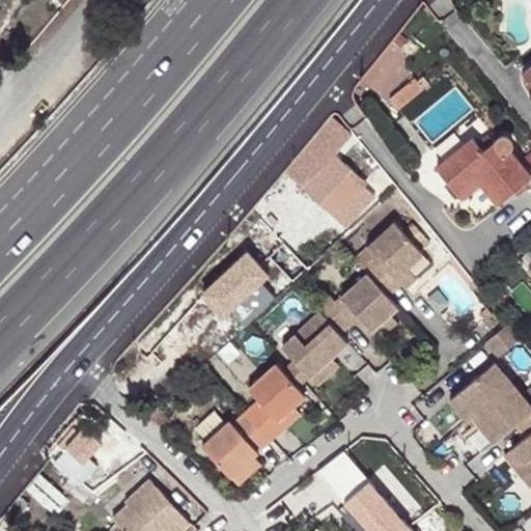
[(486,133),(475,142),(483,151),(495,143),(486,133)]
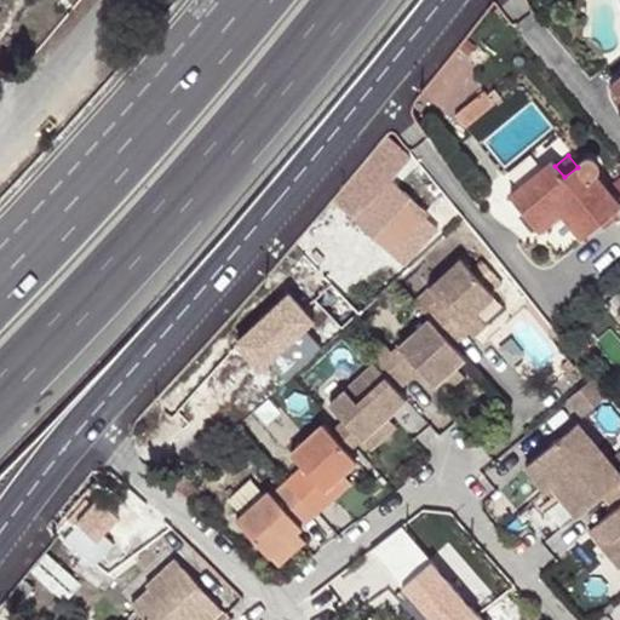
[(541,228),(561,213),(572,205),(592,229),(619,205),(596,174),(598,170),(598,165),(596,160),(590,158),(585,158),(579,162),(578,167),(564,177),(555,166),(552,161),(512,193),(541,228)]
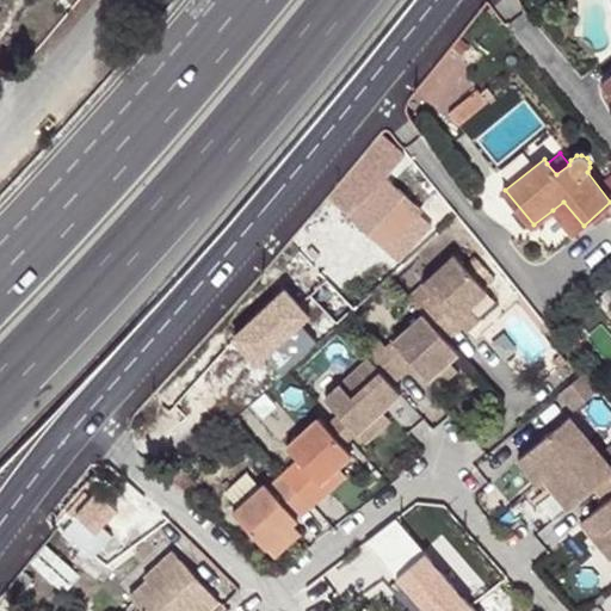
[(386,248),(389,245),(418,211),(421,208),(386,177),(351,217),(386,248)]
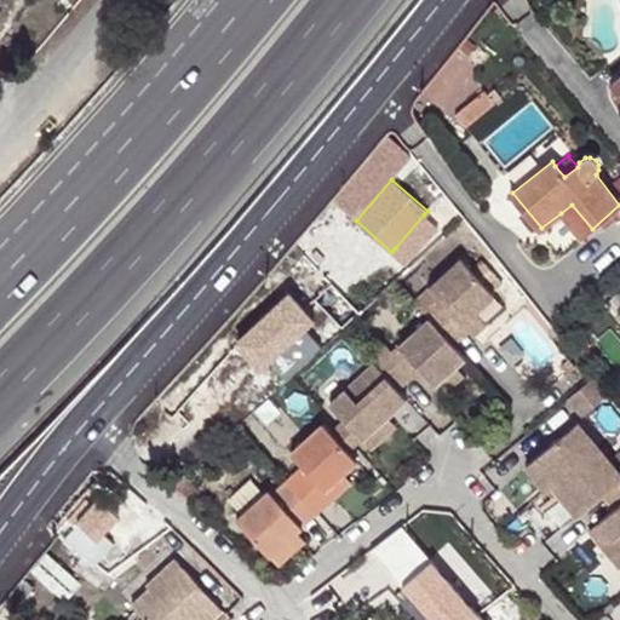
[(363,193),(349,181),(332,200),(349,214),(351,216),(359,207),(354,204),(363,193)]
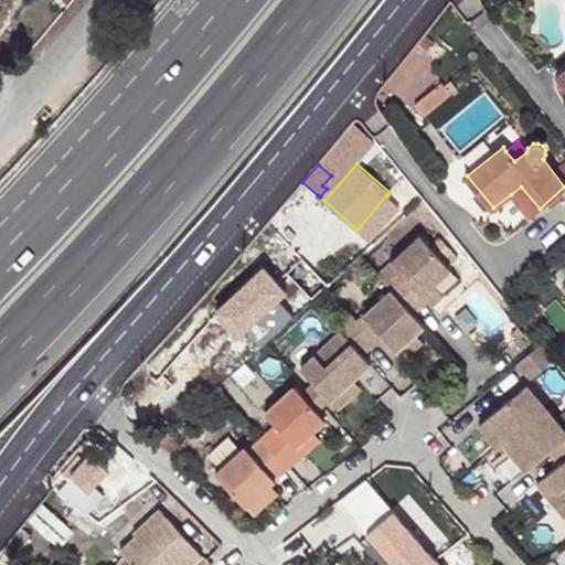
[(318,195),(302,182),(296,189),(286,202),(301,214),(318,195)]
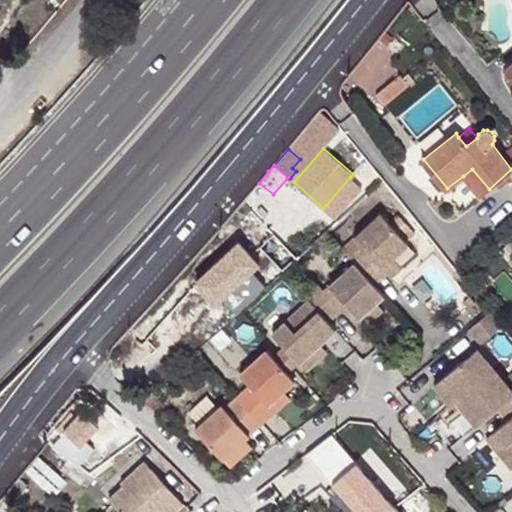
[(472,169),(463,176),(479,197),(489,189),(472,169)]
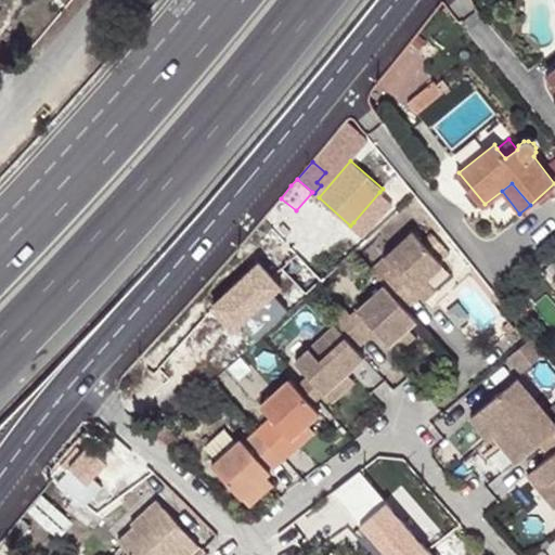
[(379,192),(353,222),(363,231),(389,202),(379,192)]
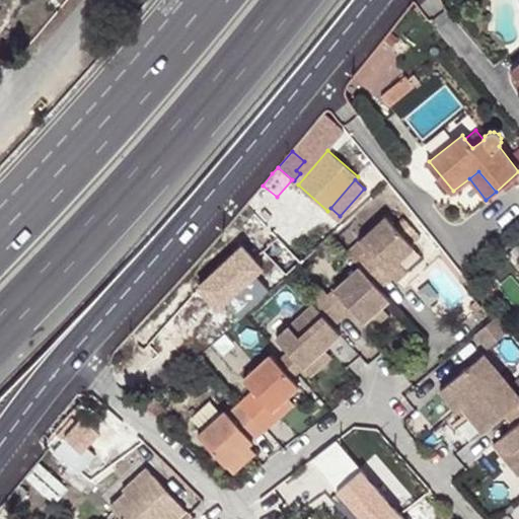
[(277,197),(263,186),(252,197),(262,205),(267,209),(277,197)]
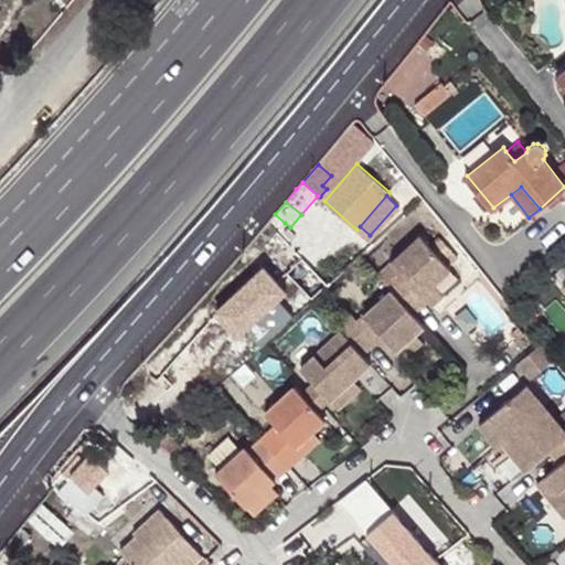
[(275,214),(267,224),(277,233),(285,223),(275,214)]
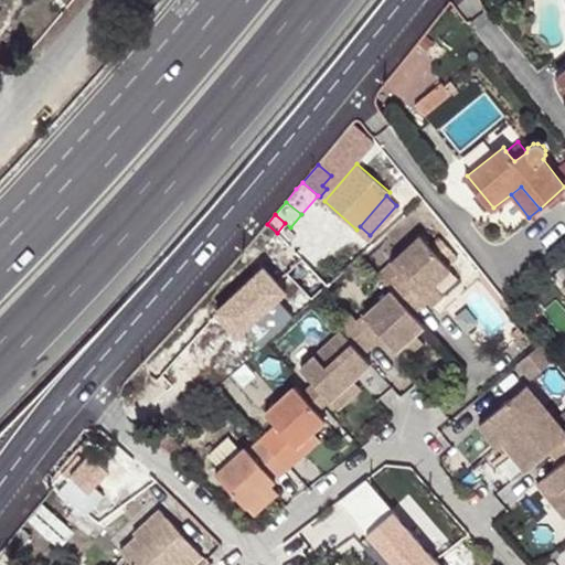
[(401,273),(387,285),(392,289),(414,313),(428,301),(423,295),(435,284),(450,268),(440,257),(436,252),(432,247),(422,236),(392,262),(401,273)]
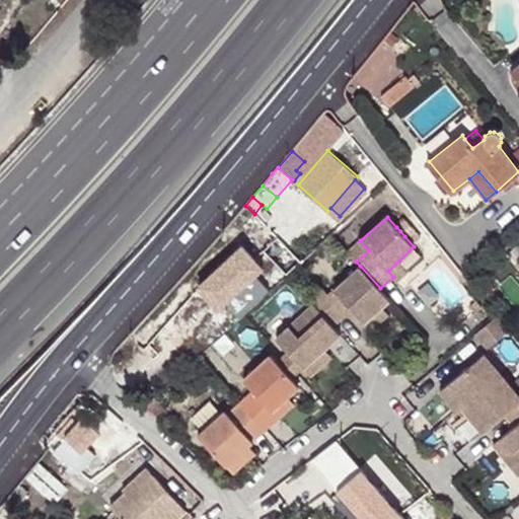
[(400,231),(404,236),(414,228),(405,219),(396,227),(400,231)]
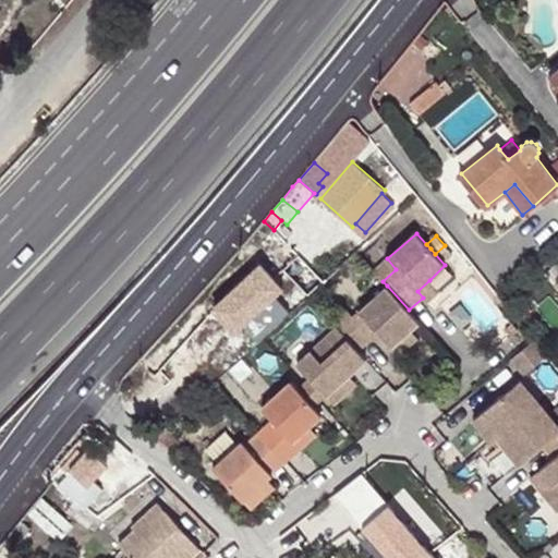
[(226,308),(255,334),(300,281),(270,256),(226,308)]
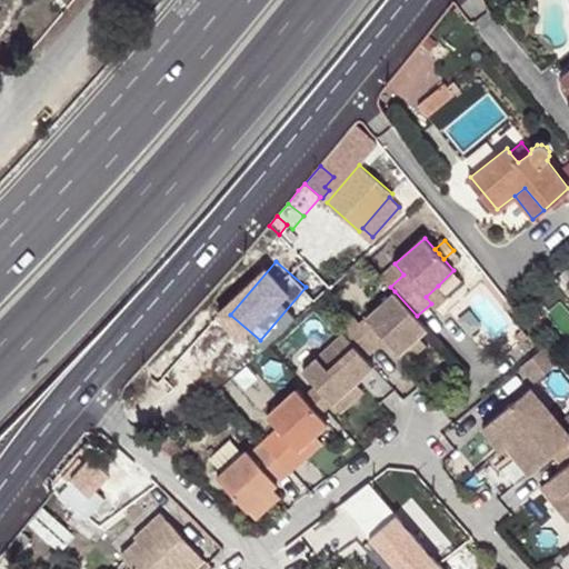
[(447,296),(438,286),(426,297),(431,303),(435,307),(447,296)]
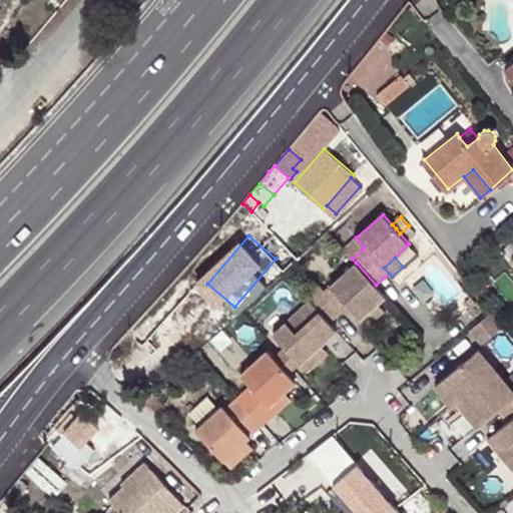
[(376,285),(356,263),(331,285),(334,289),(348,304),(360,318),(378,302),(385,295),(376,285)]
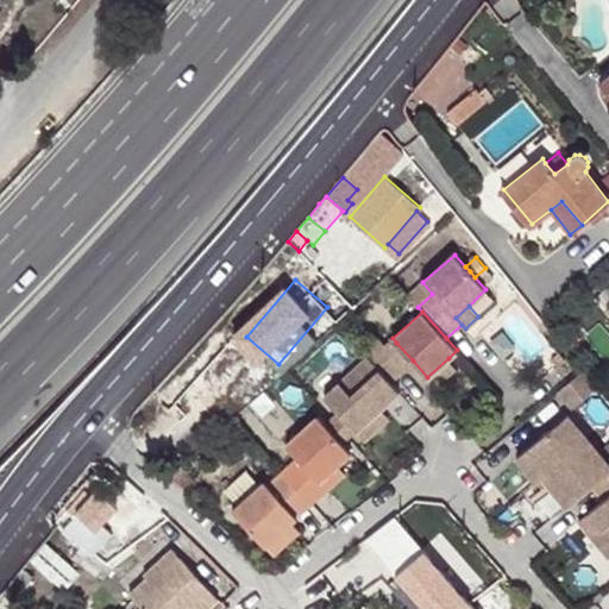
[(378,337),(364,350),(369,356),(393,382),(407,368),(390,349),(378,337)]
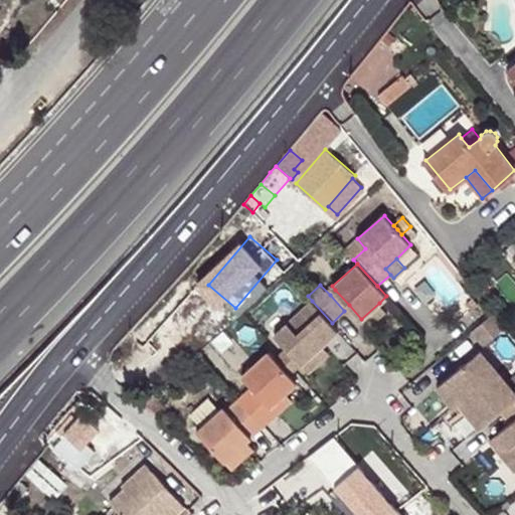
[(335,290),(330,295),(344,311),(349,305),(335,290)]
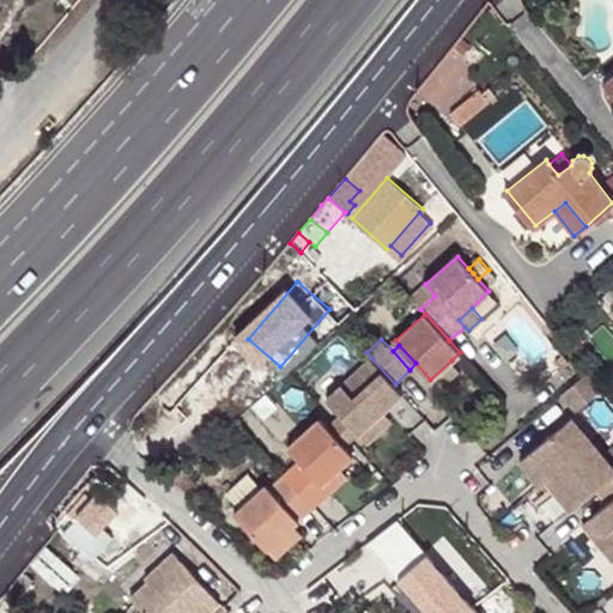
[(371,358),(351,377),(374,404),(381,412),(383,410),(402,393),(395,384),(371,358)]
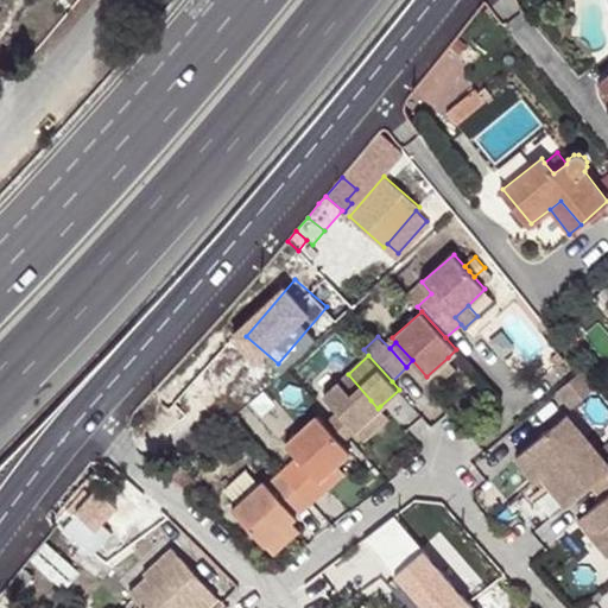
[(455,367),(448,358),(426,377),(435,385),(455,367)]
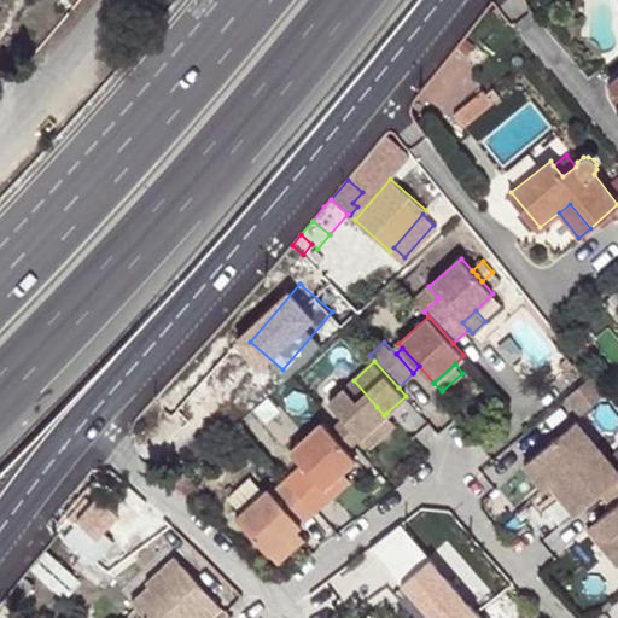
[(593,374),(586,366),(578,373),(584,380),(593,374)]
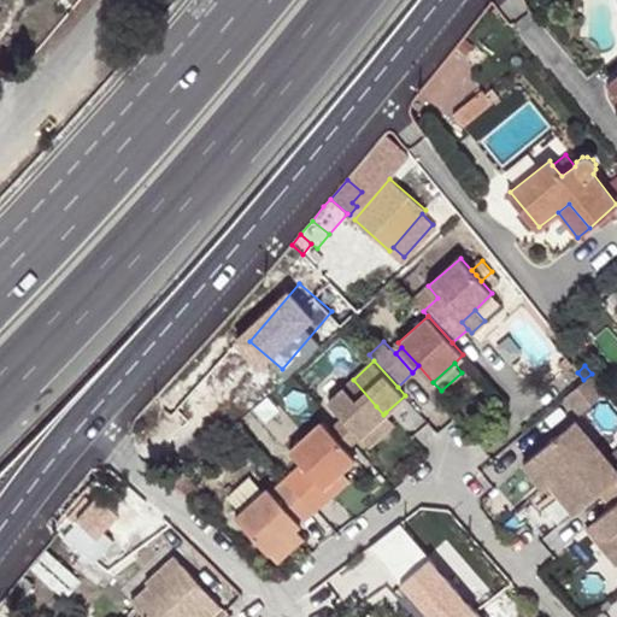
[(597,380),(592,374),(583,380),(564,395),(577,412),(605,389),(597,380)]
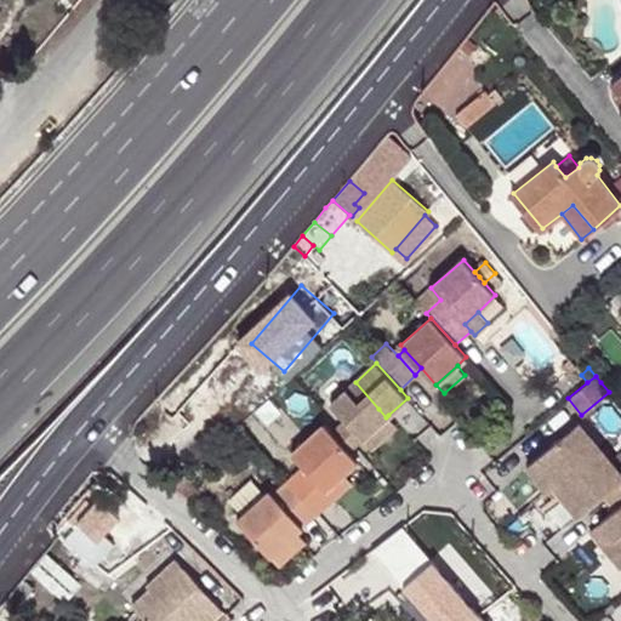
[(182,380),(158,405),(182,426),(205,402),(182,380)]
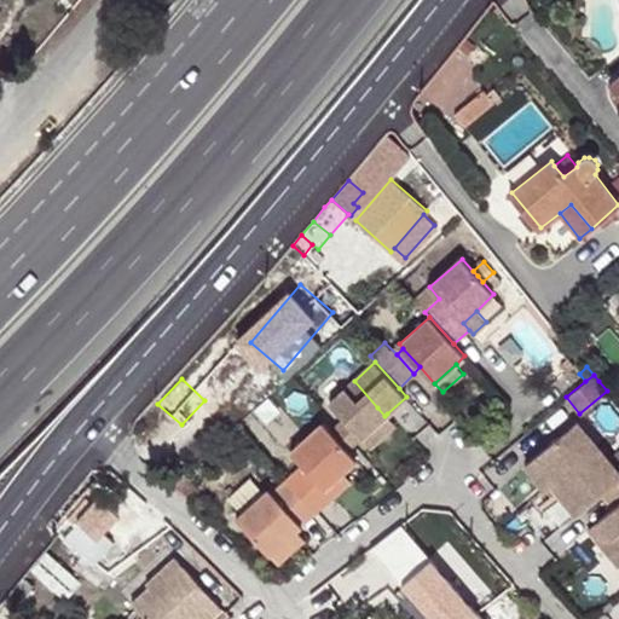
[(377,408),(354,381),(331,401),(347,420),(362,437),(385,416),(377,408)]
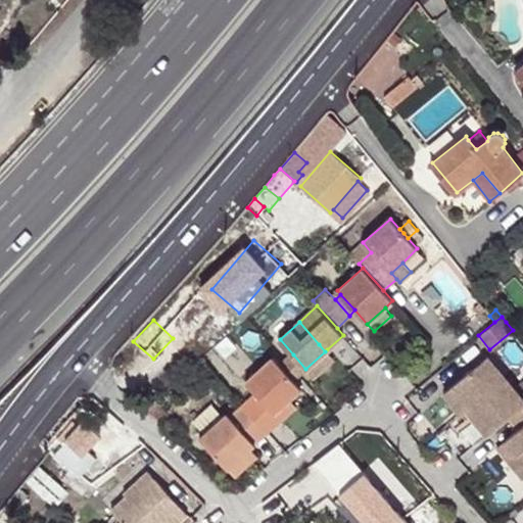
[(314,377),(332,359),(325,351),(305,369),(314,377)]
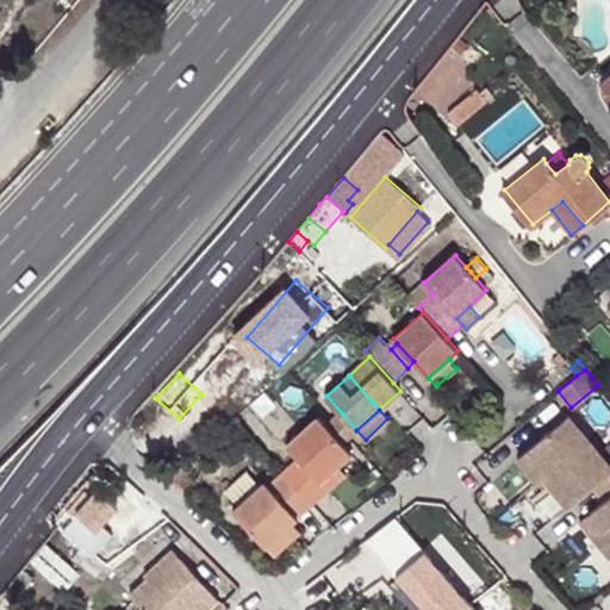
[(344,431),(349,436),(356,430),(342,414),(334,419),(344,431)]
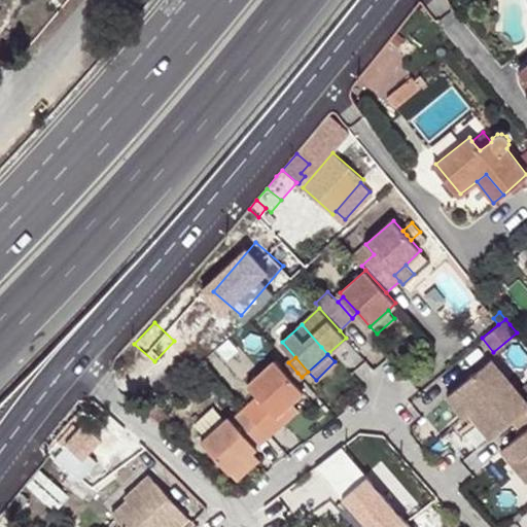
[(483,385),(502,371),(492,358),(473,373),(483,385)]
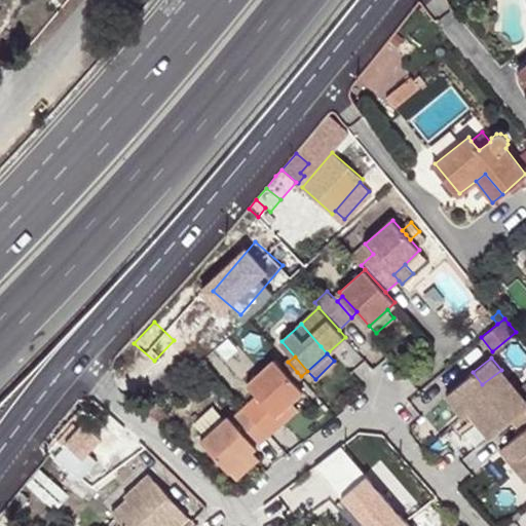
[(253,416),(270,435),(284,422),(276,413),(291,401),(303,390),(296,382),(283,367),(275,360),(249,384),(259,395),(245,407),(253,416)]
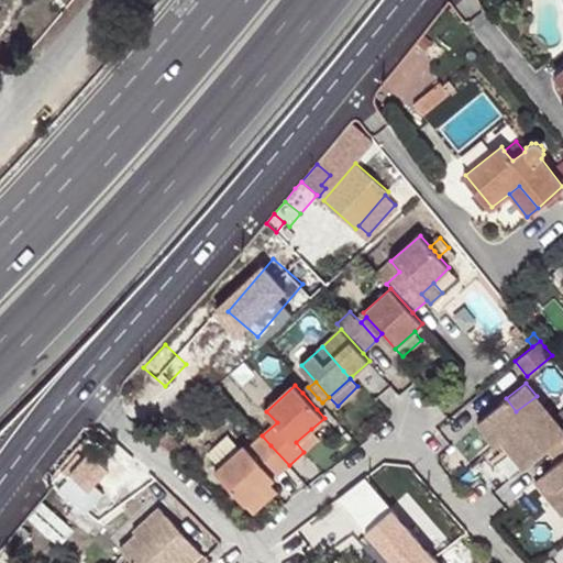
[(317,409),(322,403),(318,398),(308,387),(302,393),(317,409)]
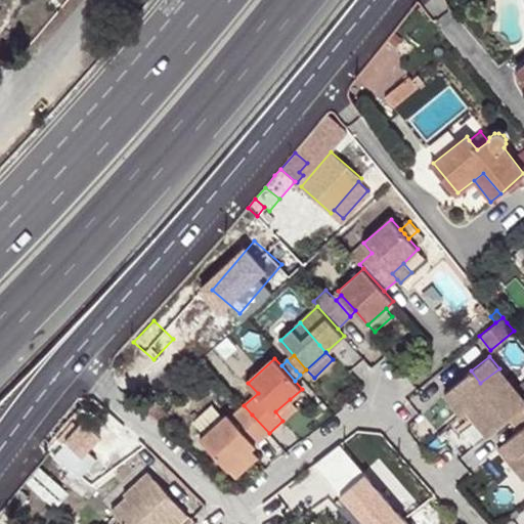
[(521,406),(523,403),(523,398),(499,368),(480,383),(471,370),(445,392),(467,419),(471,415),(487,434),(509,417),(515,411),(521,406)]
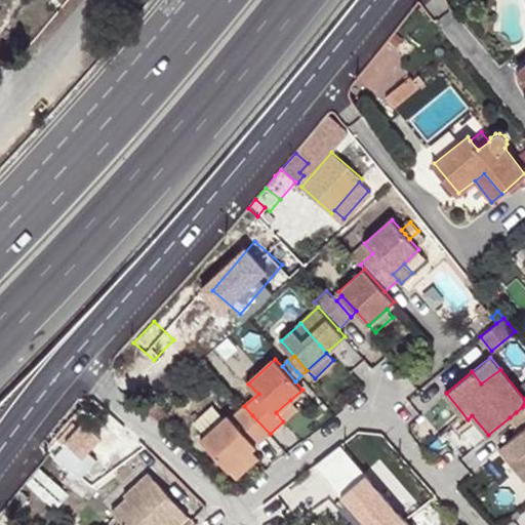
[(276,412),(283,421),(297,408),(290,400),(276,412)]
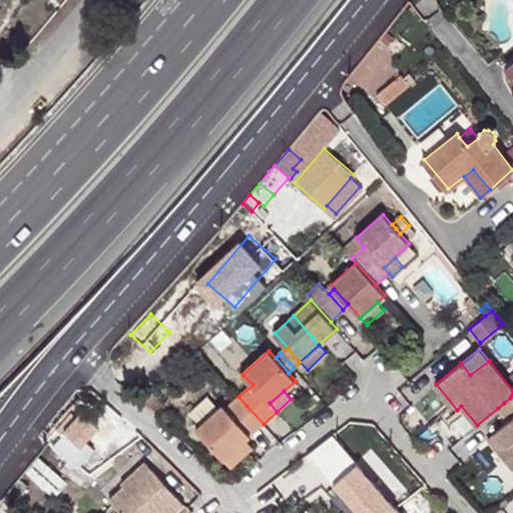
[(512,395),(510,398),(504,403),(512,414),(512,417),(509,420),(494,433),(505,447),(511,443),(512,446),(512,395)]
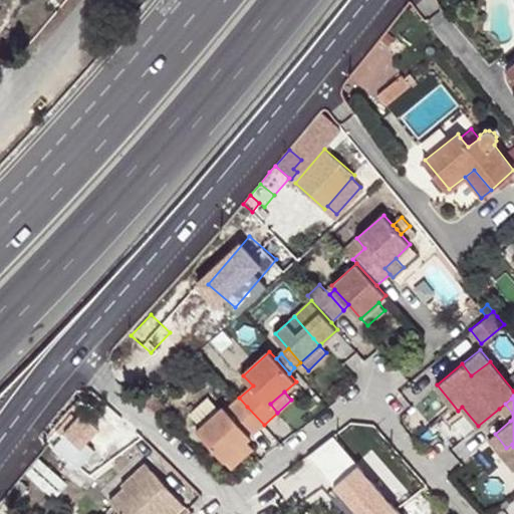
[(150,397),(142,404),(154,417),(163,410),(150,397)]
